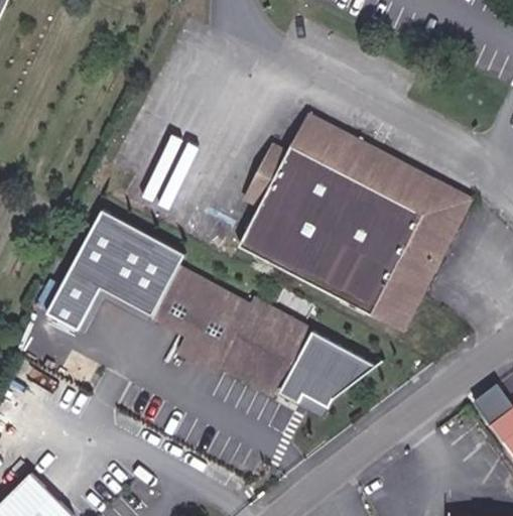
[(286,151),(257,208),(238,245),(401,331),(471,198),(306,113),(286,151)]
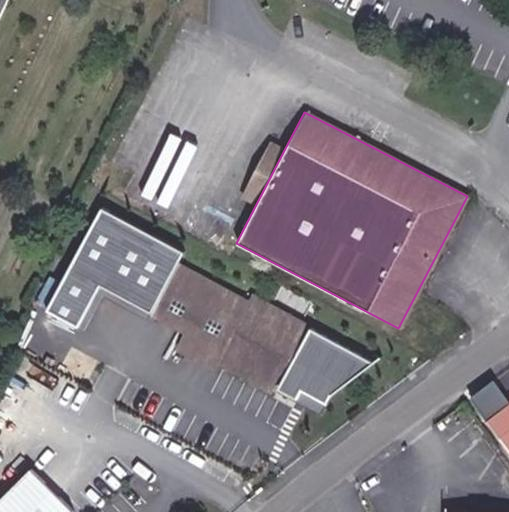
[(238,197),(255,206),(284,150),(268,141),(238,197)]
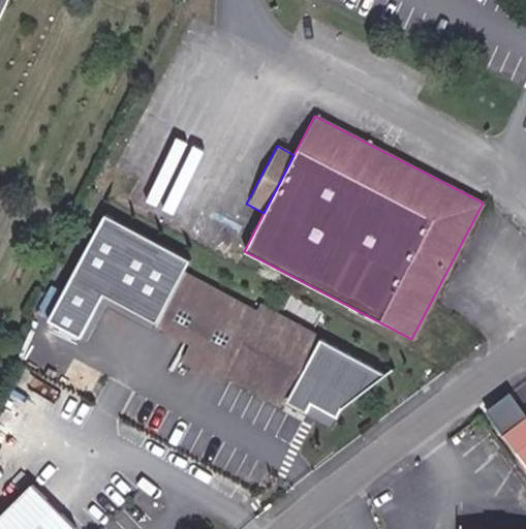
[(306,335),(255,309),(255,311),(180,272),(154,322),(191,342),(183,358),(220,378),(222,375),(225,367),(276,394),(306,335)]
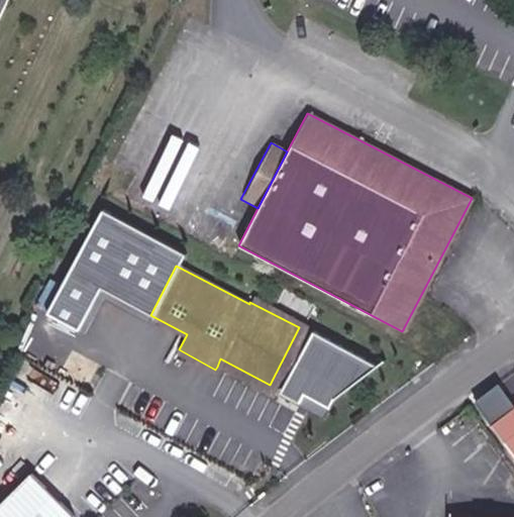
[(252,296),(249,302),(299,327),(270,385),(220,358),(217,367),(271,395),(307,325),(252,296)]
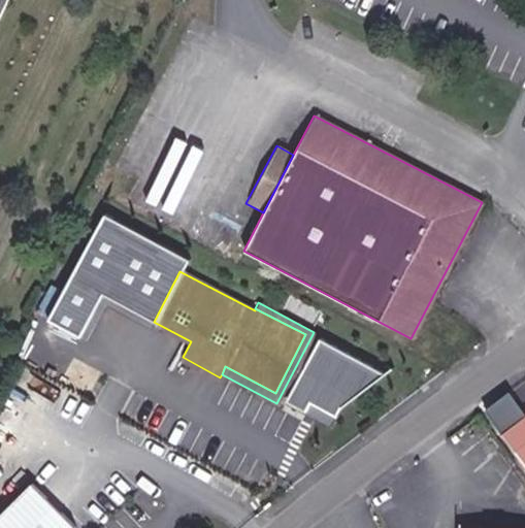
[(524,416),(499,435),(524,469),(524,416)]
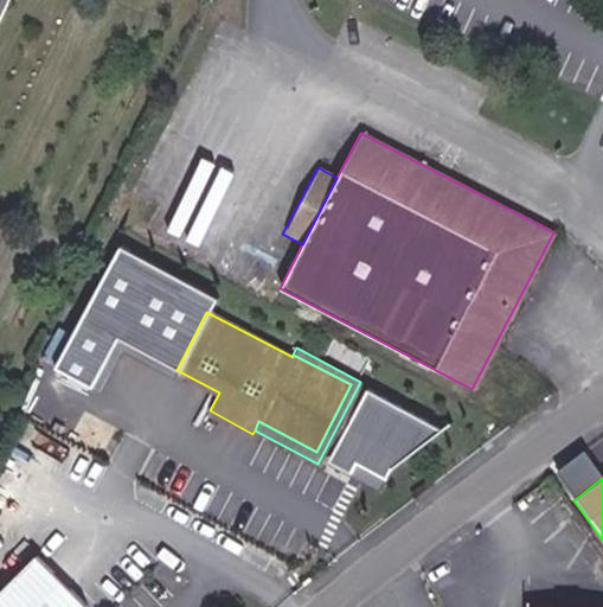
[(0,606),(83,606),(84,606),(34,556),(0,590),(0,606)]
